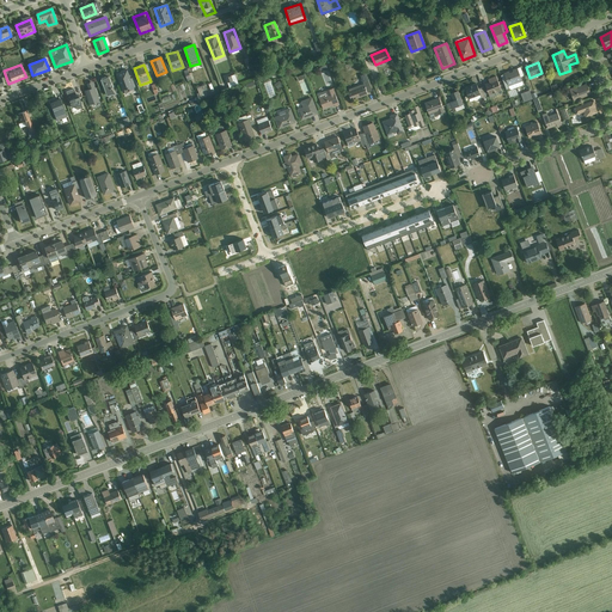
[(123,92),(134,89),(127,68),(116,73),(123,92)]
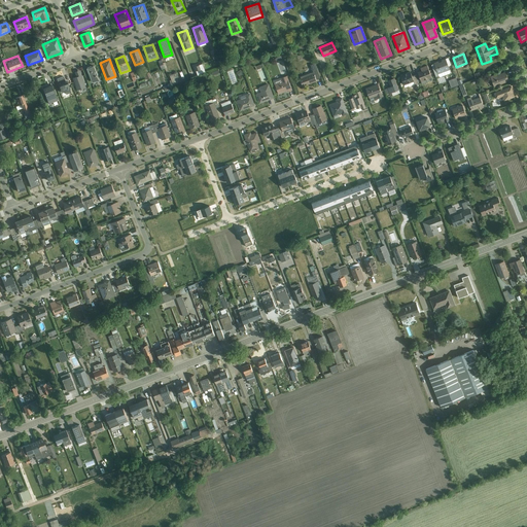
[(438,74),(450,69),(445,59),(434,63),(438,74)]
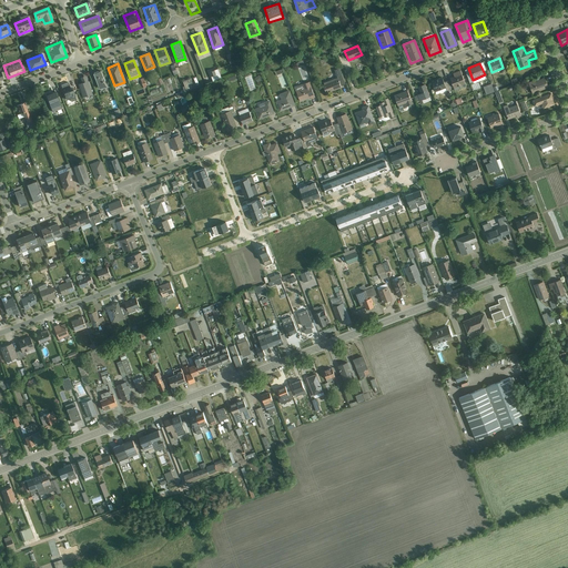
[(217,68),(209,71),(213,82),(222,79),(217,68)]
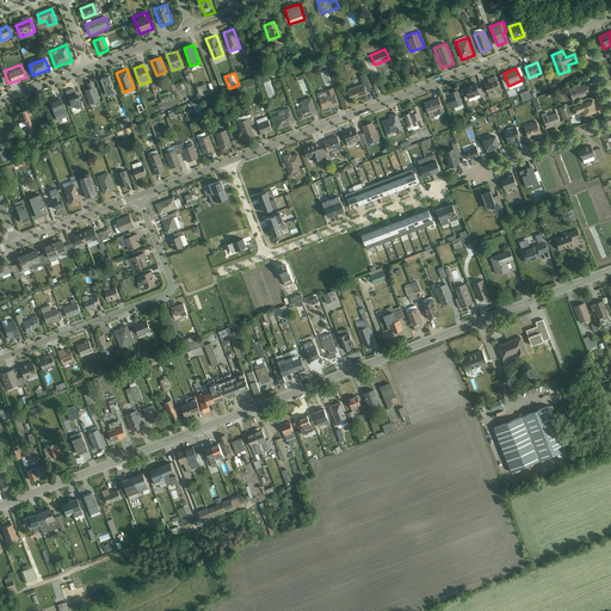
[(107,97),(116,93),(110,75),(100,79),(107,97)]
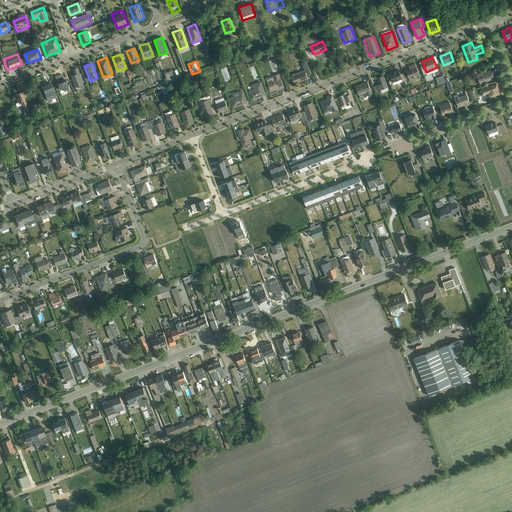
[(410,80),(420,76),(415,65),(406,68),(410,80)]
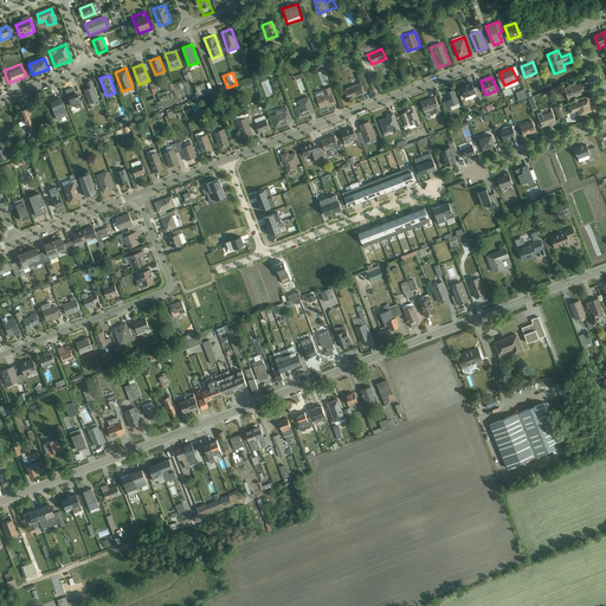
[(268,79),(260,82),(265,97),(272,95),(268,79)]
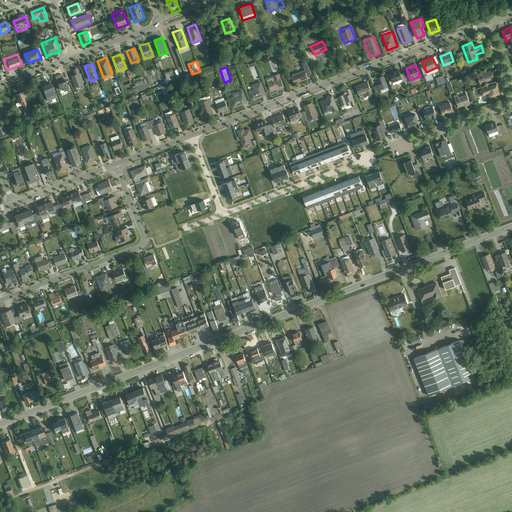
[(75,89),(84,85),(77,68),(68,72),(75,89)]
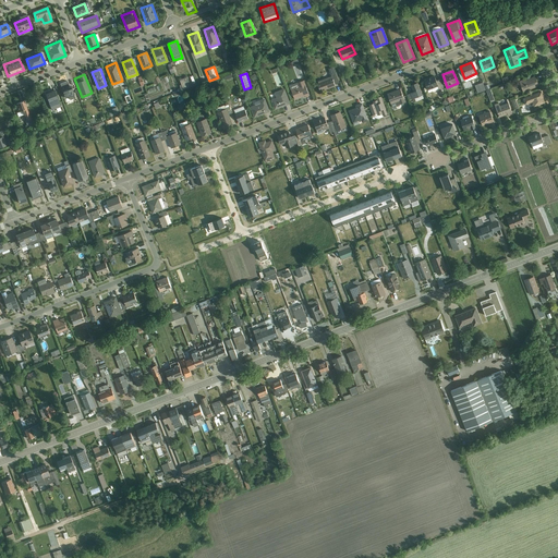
[(524,93),(540,87),(535,75),(520,82),(524,93)]
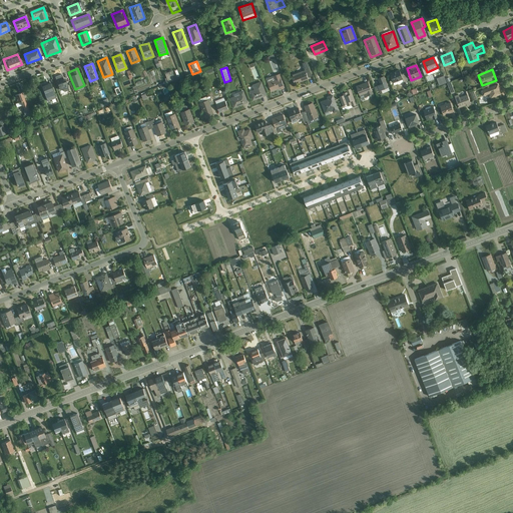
[(394,83),(403,79),(399,70),(390,73),(394,83)]
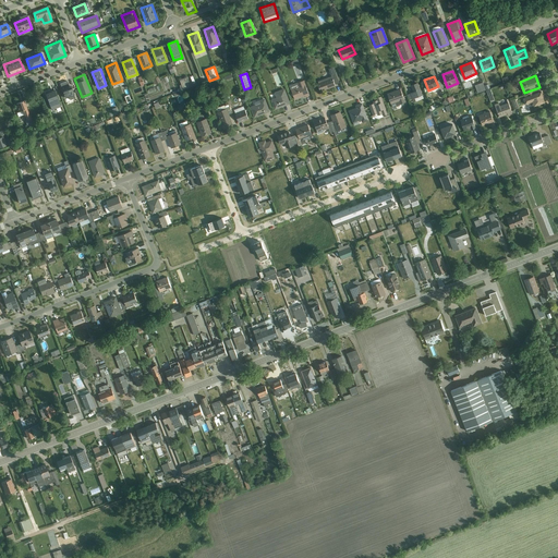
[(320,92),(336,86),(332,77),(317,83),(320,92)]
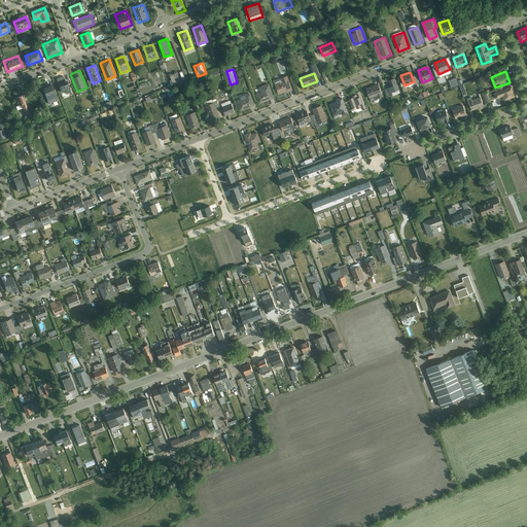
[(278,95),(292,90),(287,76),(280,78),(282,83),(275,85),(278,95)]
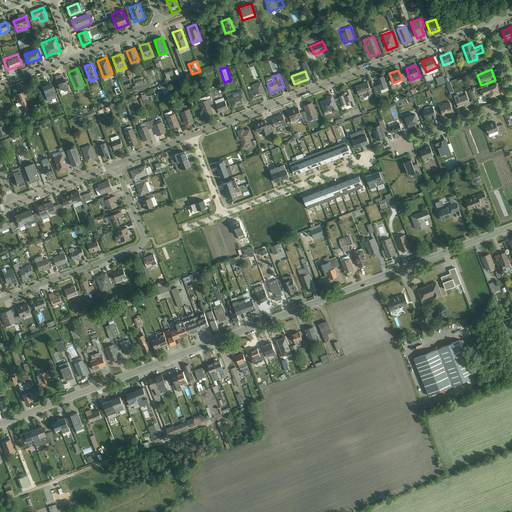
[(438,85),(445,82),(442,75),(435,78),(438,85)]
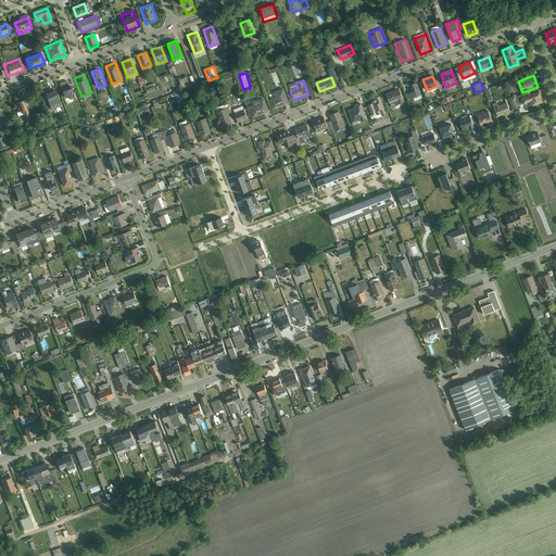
[(412,102),(422,98),(417,83),(409,85),(412,92),(408,93),(412,102)]
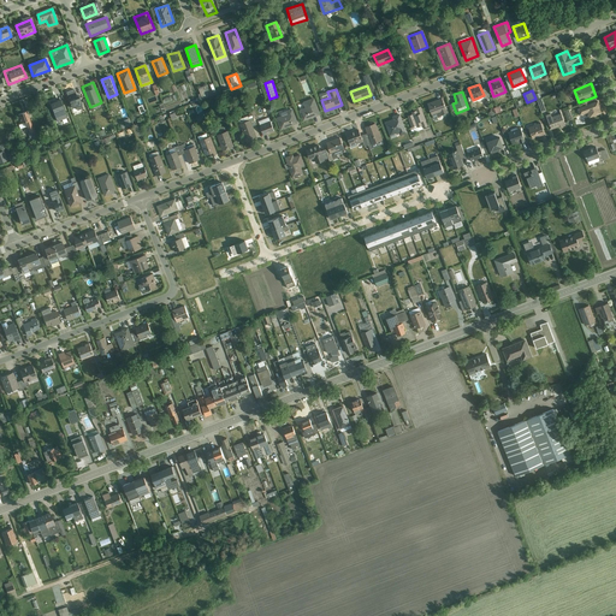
[(540,111),(545,110),(539,93),(534,94),(540,111)]
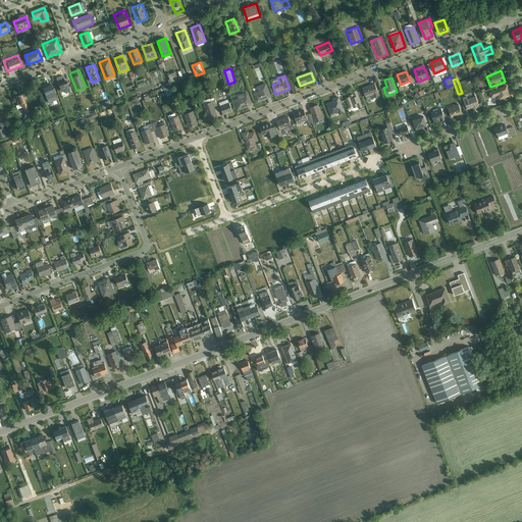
[(61,97),(70,96),(67,81),(59,83),(61,97)]
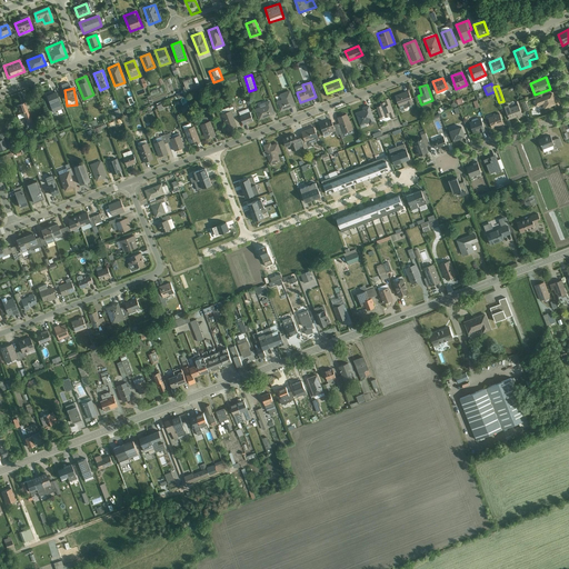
[(51,113),(62,110),(56,91),(45,95),(51,113)]
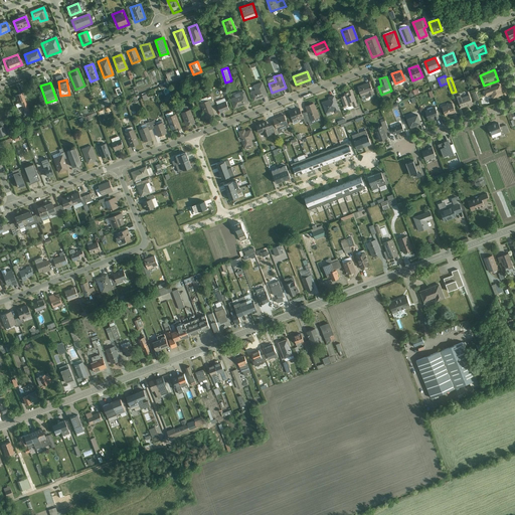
[(253,102),(268,96),(262,82),(253,86),(255,91),(249,93),(253,102)]
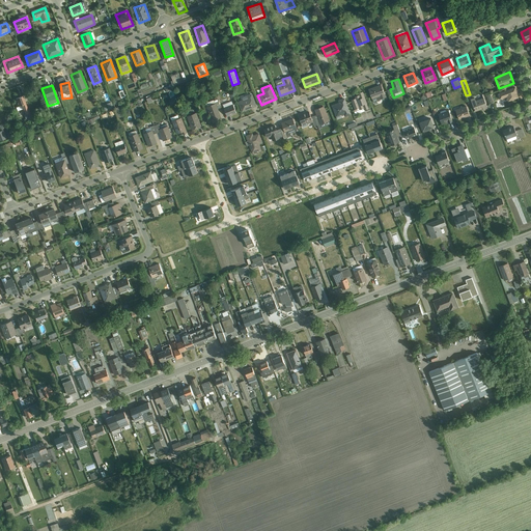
[(385,98),(381,85),(368,89),(373,103),(381,100),(385,98)]
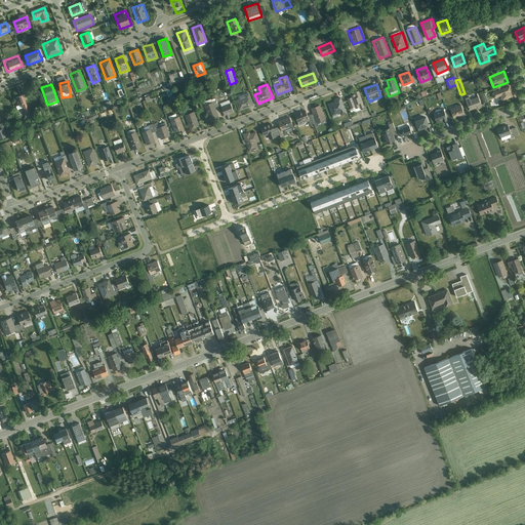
[(514,96),(510,86),(492,92),(494,98),(500,96),(502,101),(514,96)]
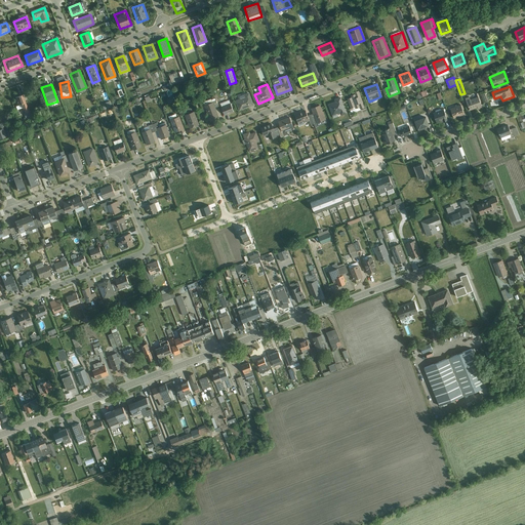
[(352,112),(364,107),(359,91),(346,95),(352,112)]
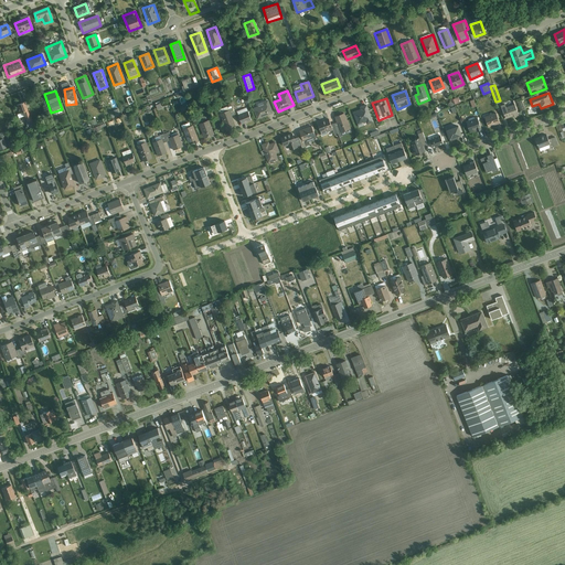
[(257,119),(274,113),(268,99),(263,102),(264,104),(253,108),(257,119)]
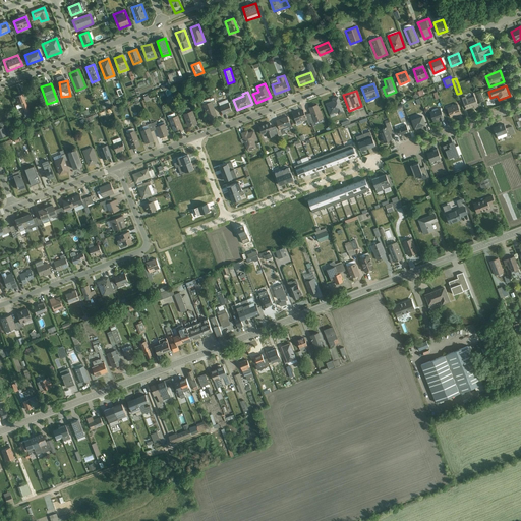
[(20,114),(29,111),(22,94),(14,97),(20,114)]
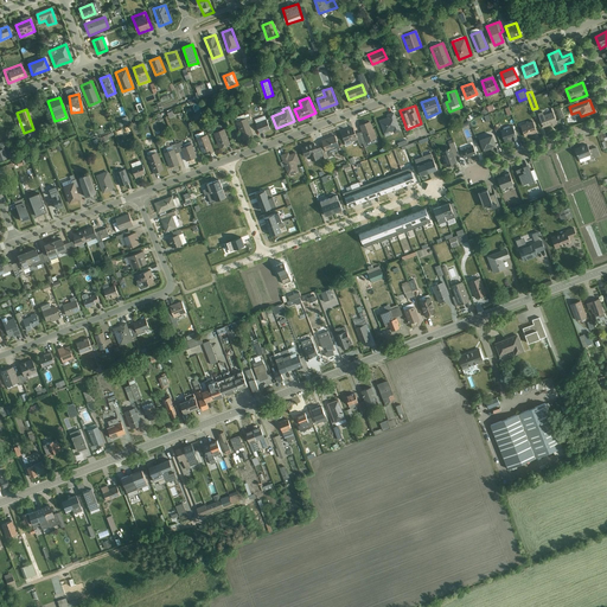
[(544,129),(558,125),(553,109),(538,114),(544,129)]
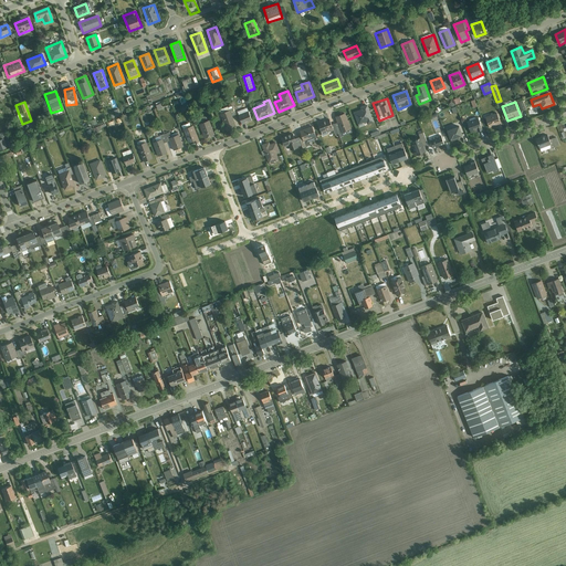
[(368,125),(374,123),(367,105),(360,107),(362,109),(354,112),(359,126),(367,123),(368,125)]
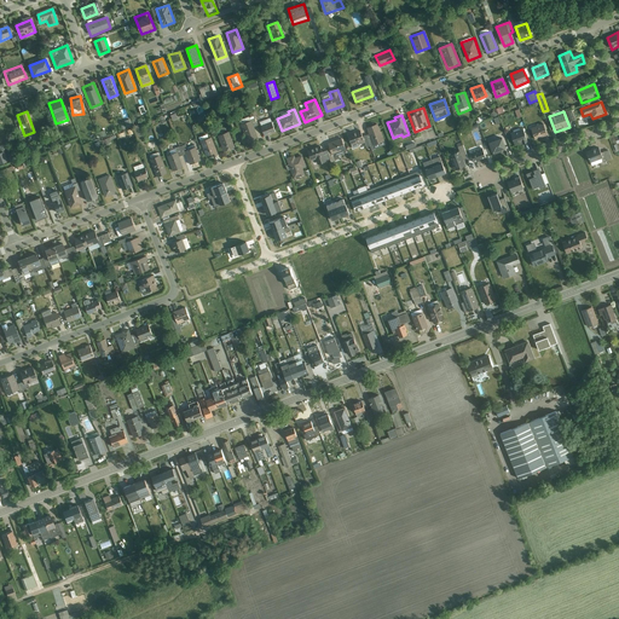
[(265,137),(276,133),(270,117),(260,121),(265,137)]
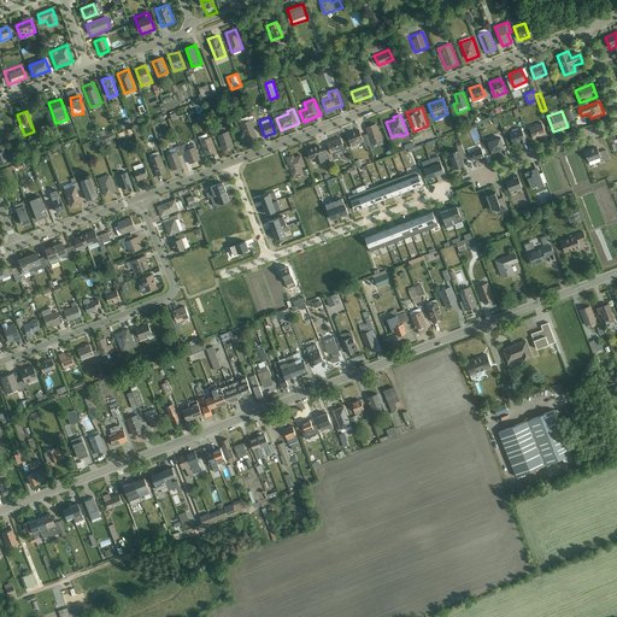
[(247,142),(258,139),(251,121),(241,124),(247,142)]
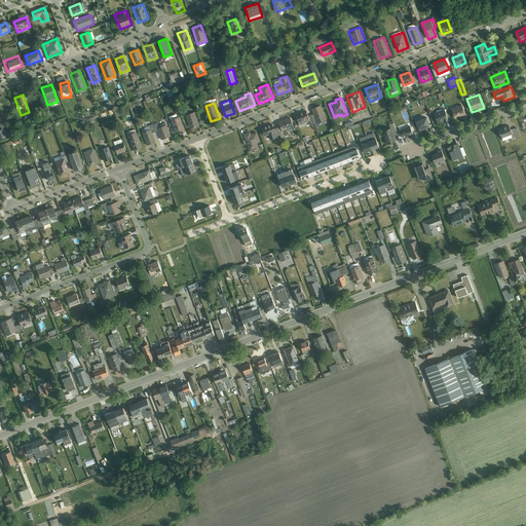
[(455,119),(465,115),(461,104),(450,108),(455,119)]
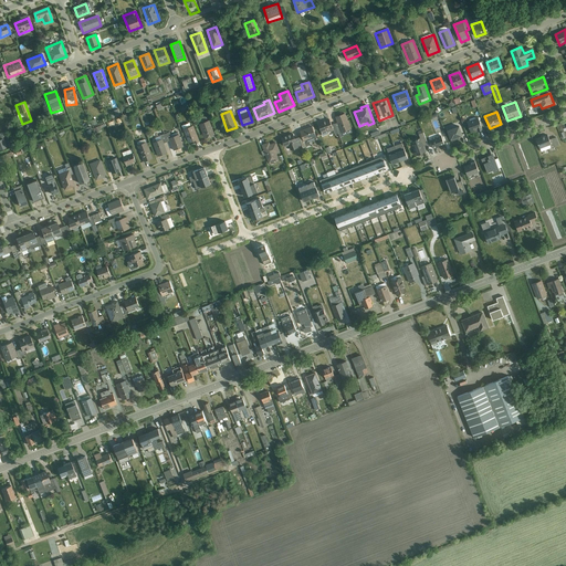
[(341,133),(352,129),(346,113),(335,117),(341,133)]
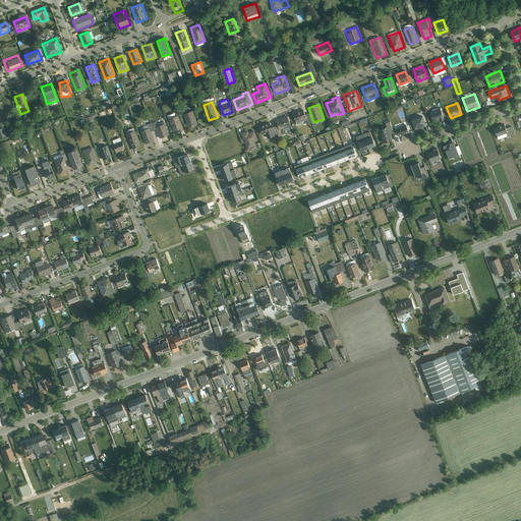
[(441,122),(445,120),(441,109),(430,113),(433,122),(440,120),(441,122)]
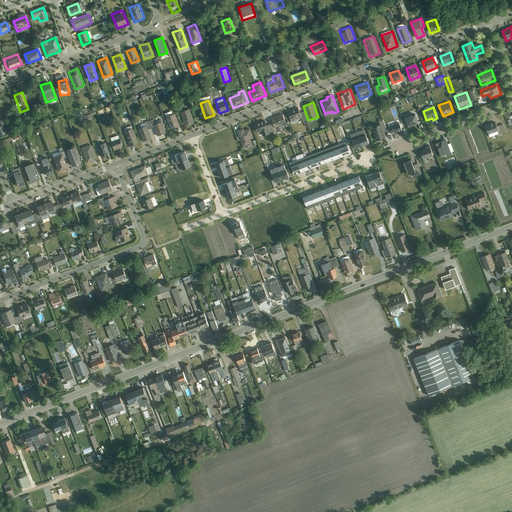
[(296,120),(301,118),(298,108),(288,112),(291,120),(296,119),(296,120)]
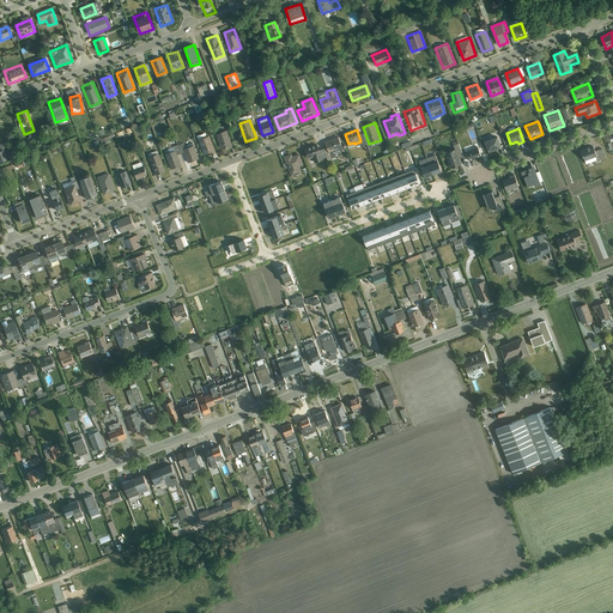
[(222,151),(234,147),(226,131),(216,134),(222,151)]
